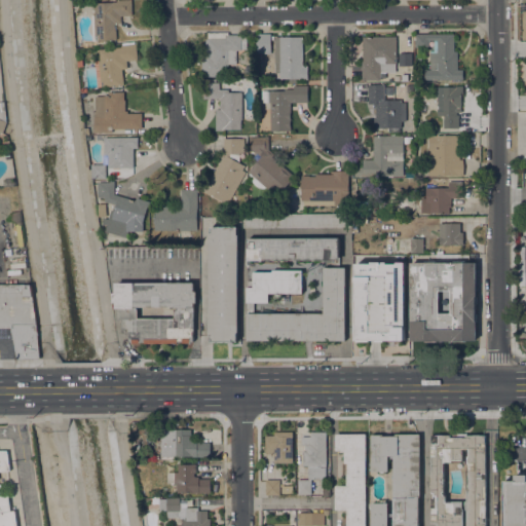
[(94,3),(116,2),(116,0),(132,0),(133,15),(120,16),(121,23),(115,24),(116,39),(112,39),(112,41),(109,41),(109,40),(92,40),(91,14),(95,14),(94,3)]
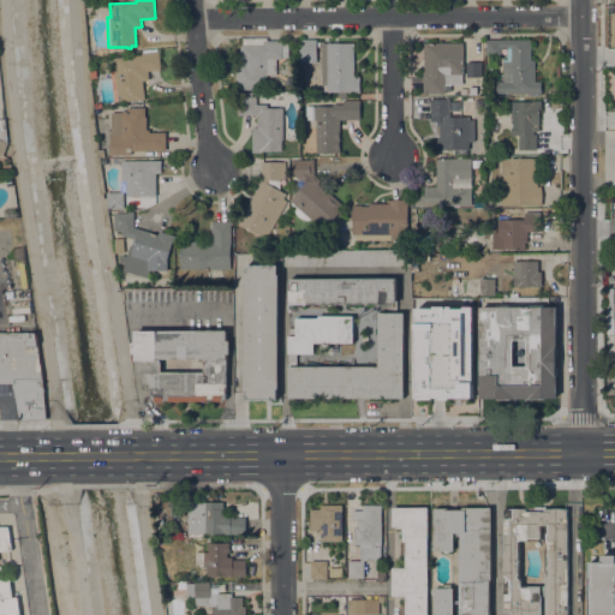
[(531,60),(536,60),(536,81),(541,81),(541,93),(496,93),(496,81),(502,81),(503,61),(511,61),(512,47),(501,47),(501,55),(485,55),(485,39),(531,39),(531,60)]
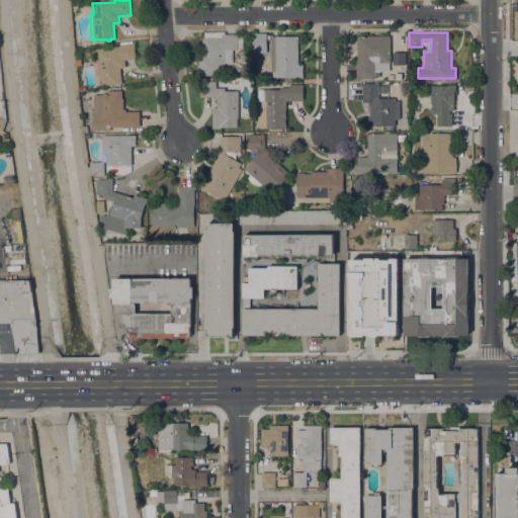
[(238,50),(233,50),(233,63),(224,63),(224,75),(198,75),(198,55),(202,55),(202,38),(203,38),(203,37),(222,37),(222,33),(238,33),(238,36),(243,36),(243,49),(238,49),(238,50)]
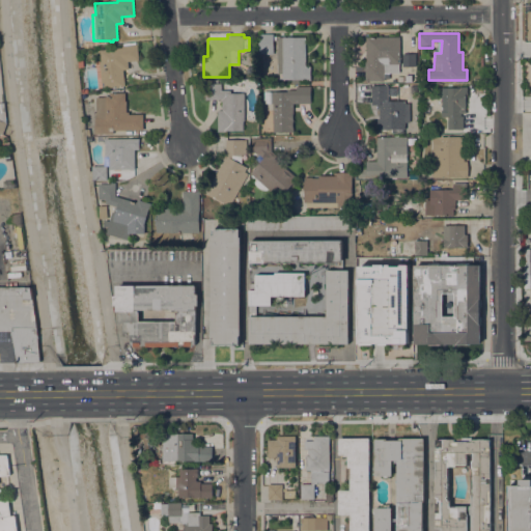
[(258,34),(273,34),(273,54),(258,54),(258,34)]
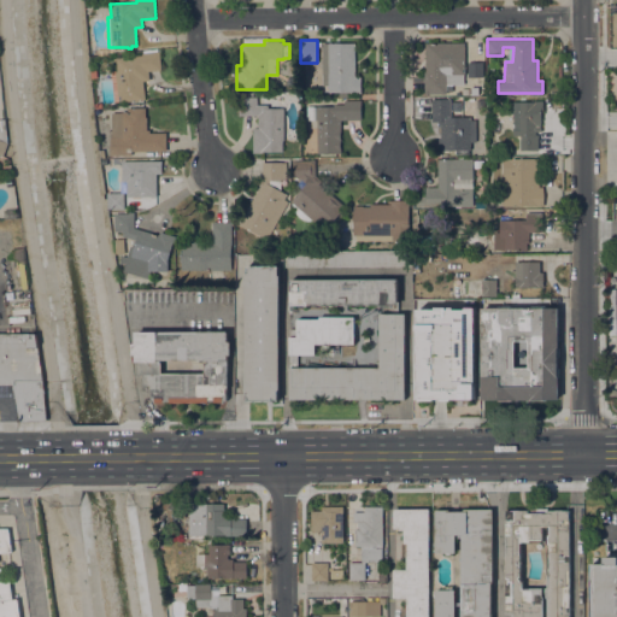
[(323,45),(328,45),(328,42),(354,42),(354,77),(360,77),(360,94),(350,94),(350,93),(328,93),(328,78),(322,78),(322,59),(323,59),(323,45)]
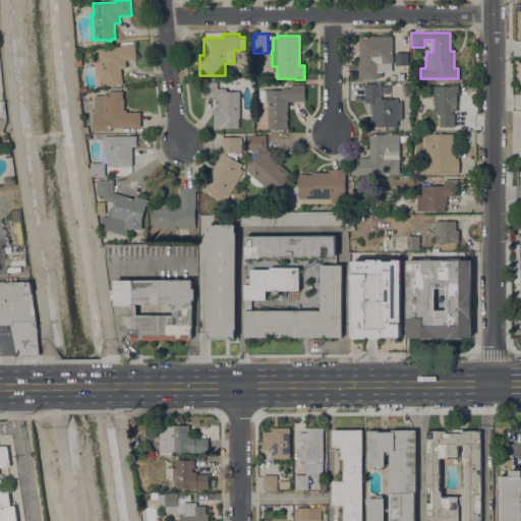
[(393,36),(392,62),(392,71),(379,71),(379,77),(377,77),(377,79),(372,79),(372,78),(368,78),(362,78),(362,79),(358,79),(358,60),(359,60),(359,36),(393,36)]
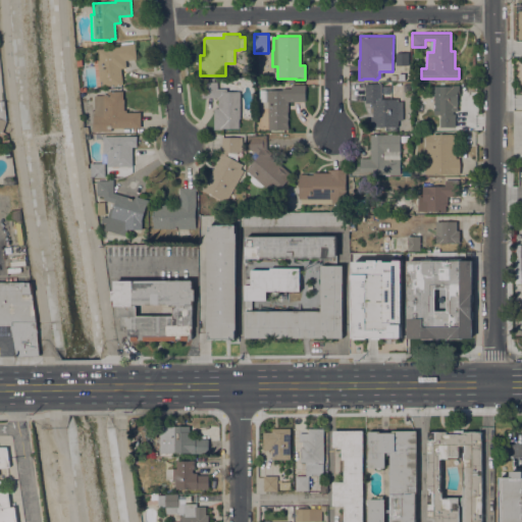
[(137,59),(125,60),(126,67),(121,68),(122,85),(102,87),(102,86),(96,87),(94,60),(98,60),(99,59),(98,49),(120,47),(120,45),(121,45),(120,44),(133,42),(133,43),(135,43),(137,59)]
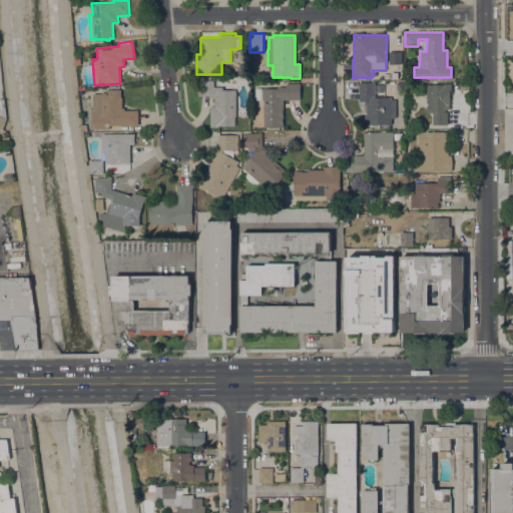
[(389,51),(403,51),(403,63),(389,64),(389,51)]
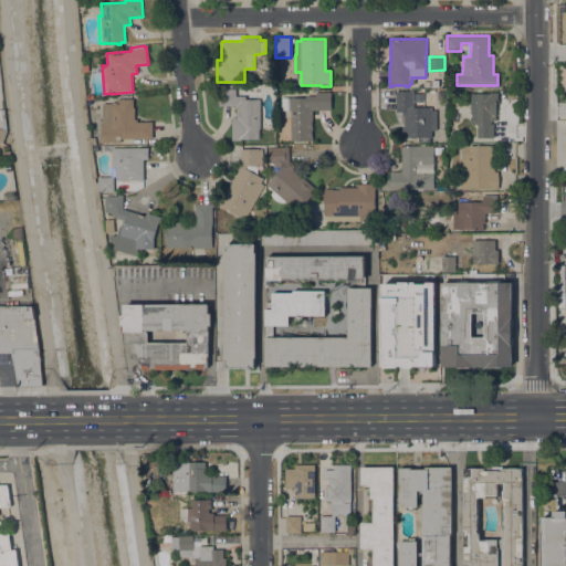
[(261,128),(259,128),(260,139),(241,139),(241,140),(232,140),(232,117),(237,117),(237,106),(219,106),(219,88),(236,88),(236,96),(245,96),(245,100),(260,100),(261,128)]
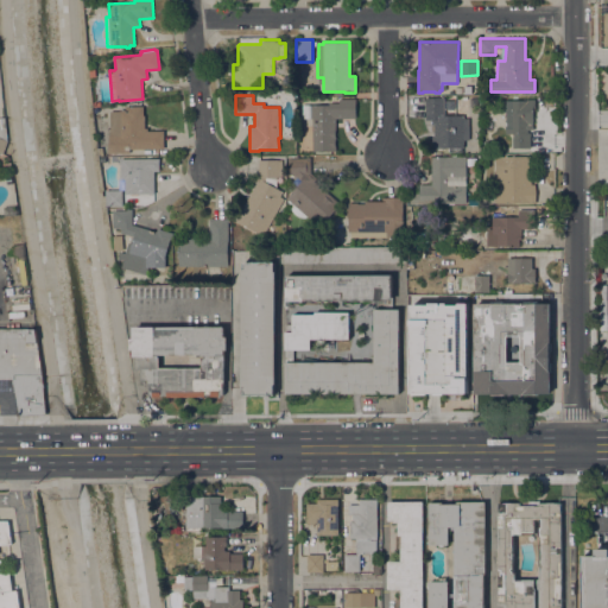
[(444,97),(445,115),(463,115),(463,119),(469,118),(469,140),(463,140),(463,147),(432,149),(432,137),(434,137),(434,124),(431,124),(431,116),(425,116),(425,97),(444,97)]
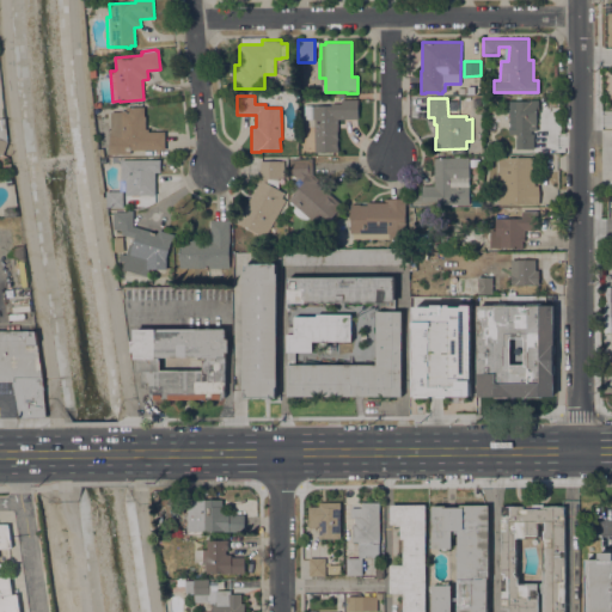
[(331,105),(331,104),(342,103),(342,99),(359,99),(359,118),(337,118),(338,152),(314,152),(314,120),(313,120),(313,105),(331,105)]
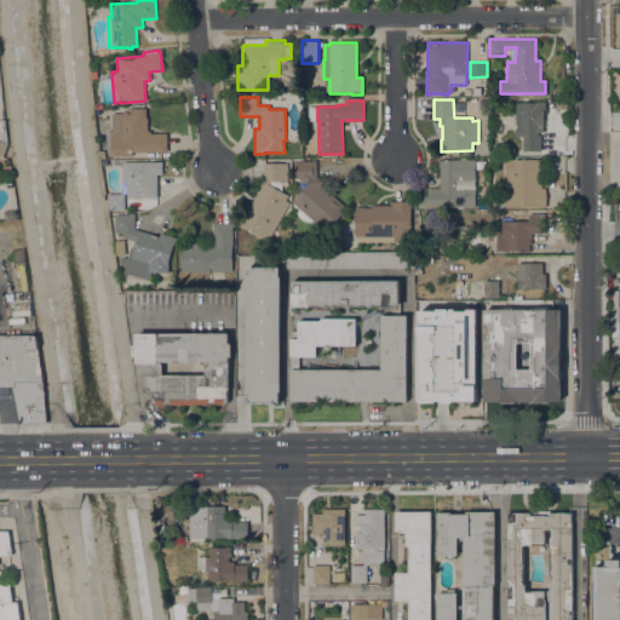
[(515,102),(537,102),(537,101),(545,101),(545,113),(544,113),(544,132),(539,132),(539,135),(541,135),(541,151),(523,151),(523,137),(515,136),(515,102)]
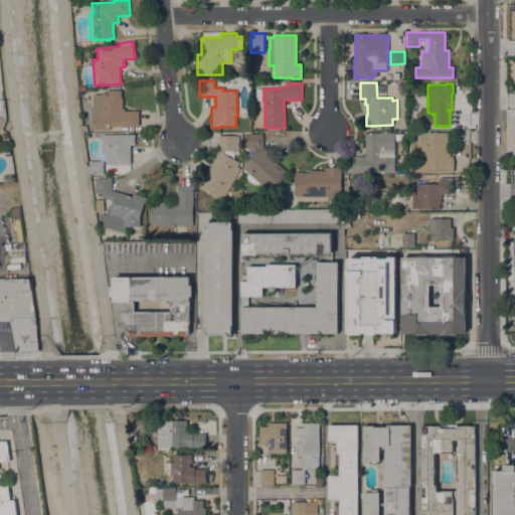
[(255,89),(264,89),(264,101),(256,101),(255,89)]
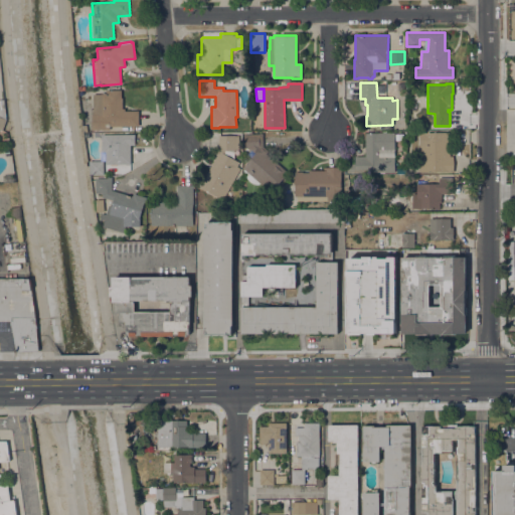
[(139,126),(110,126),(110,130),(93,130),(93,115),(94,115),(94,95),(102,95),(102,94),(106,94),(106,90),(122,90),(122,98),(123,98),(123,109),(125,109),(125,111),(139,111),(139,126)]
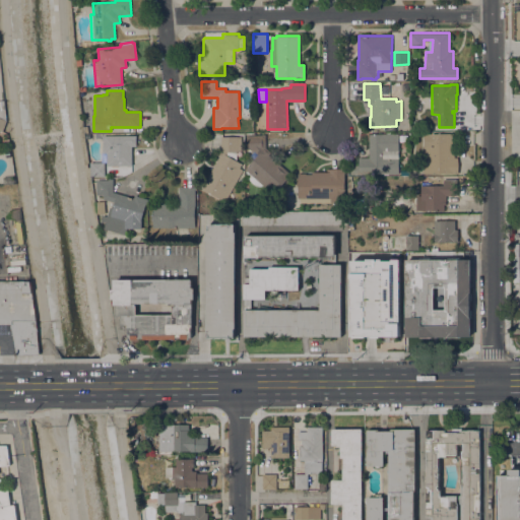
[(391,133),(398,133),(399,174),(388,174),(388,175),(383,175),(383,174),(351,174),(350,166),(359,166),(359,157),(369,157),(369,134),(386,133),(386,131),(391,131),(391,133)]
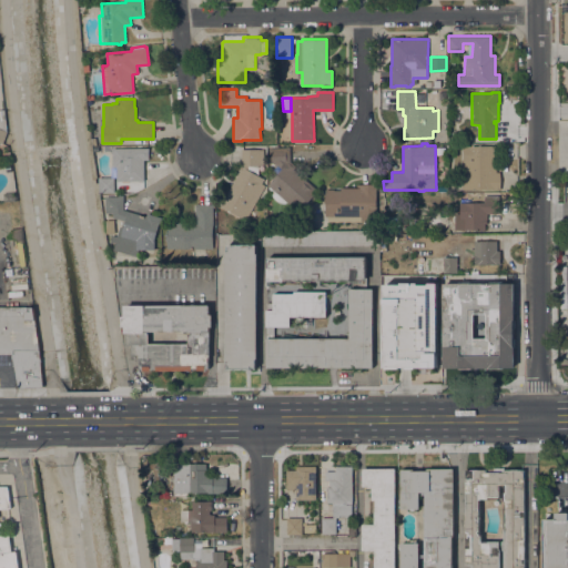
[(496,145),(496,172),(500,172),(500,191),(462,191),(462,158),(463,158),(463,145),(496,145)]
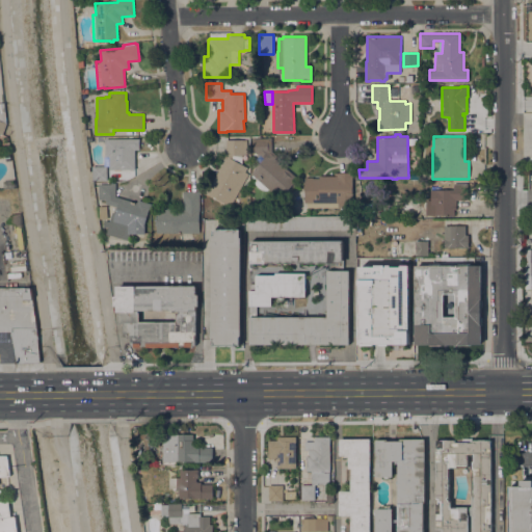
[(267,190),(264,190),(262,189),(259,188),(256,185),(254,182),(251,175),(250,174),(260,163),(255,159),(259,154),(256,154),(256,153),(250,153),(250,138),(268,138),(268,137),(271,137),(272,152),(277,156),(275,158),(297,179),(278,198),(269,189),(267,190)]
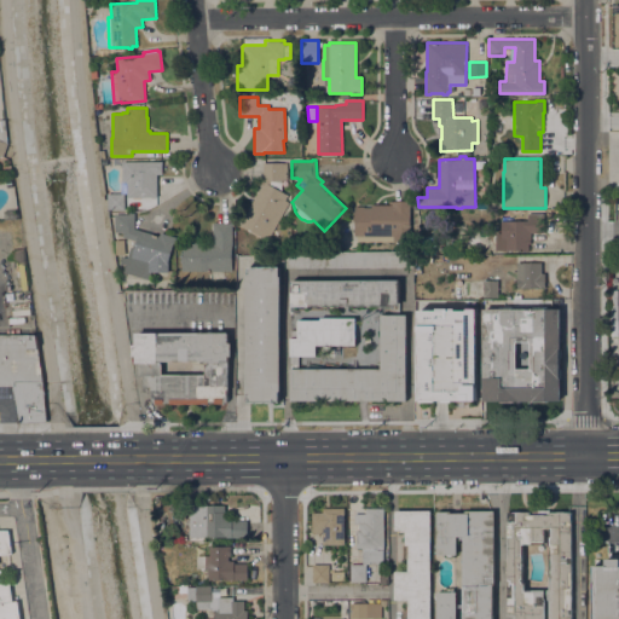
[(162,161),(162,174),(157,174),(157,197),(127,197),(127,183),(123,183),(123,161),(162,161)]
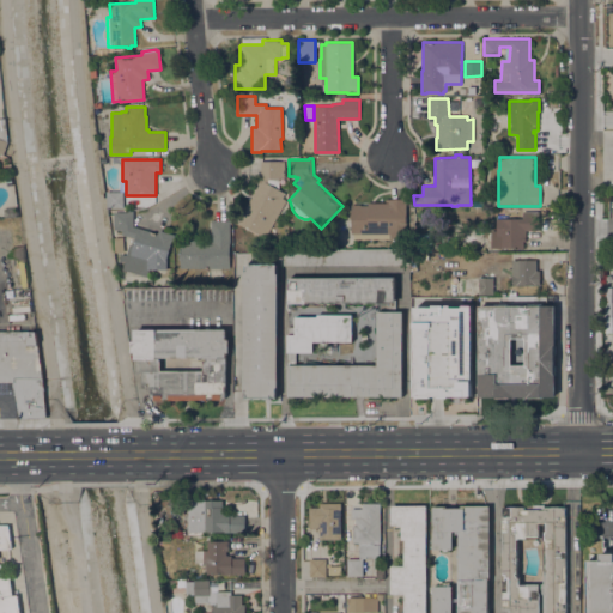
[(260,162),(280,161),(280,162),(284,162),(285,178),(279,178),(279,189),(285,193),(281,198),(286,200),(265,237),(237,222),(261,180),(260,162)]
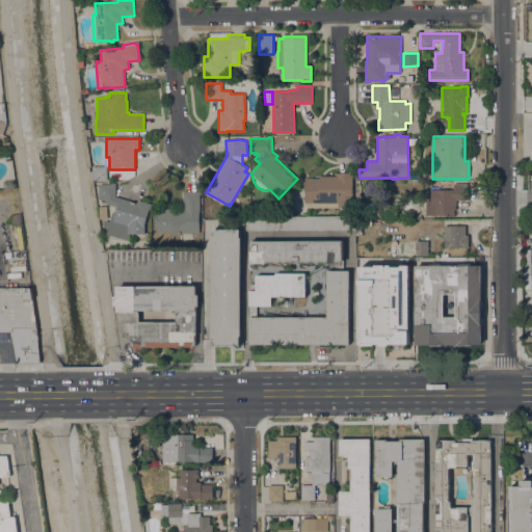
[(107,181),(94,181),(92,166),(91,166),(90,162),(90,160),(94,159),(100,164),(100,166),(107,166),(107,181)]
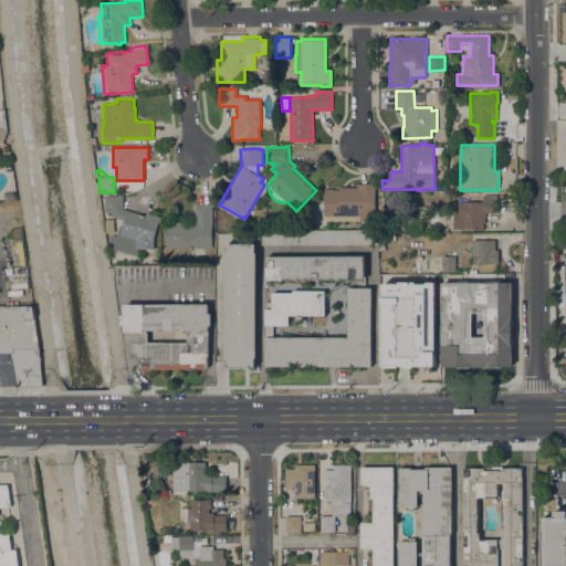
[(325,188),(333,189),(339,189),(339,187),(356,187),(356,184),(376,184),(375,220),(353,220),(353,221),(326,221),(326,216),(324,216),(324,198),(325,188)]
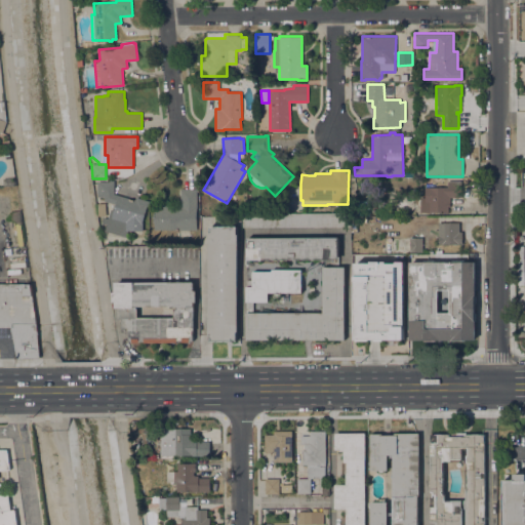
[(461,179),(461,197),(450,197),(450,207),(448,207),(448,213),(440,213),(440,212),(420,212),(420,198),(425,198),(425,187),(445,187),(445,186),(447,186),(447,180),(461,179)]
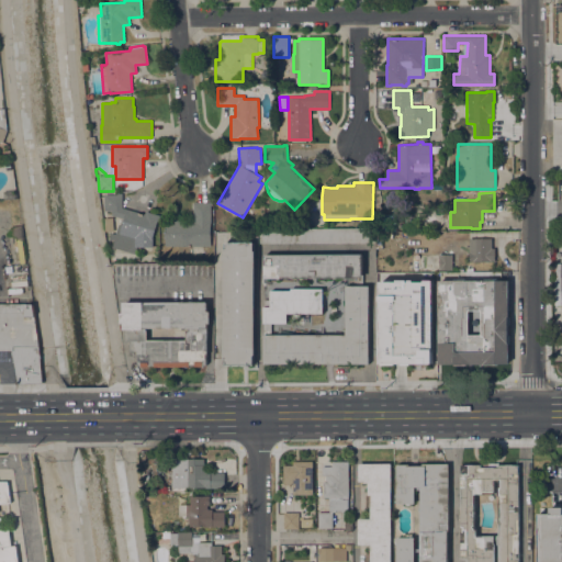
[(112,211),(104,211),(104,194),(117,194),(117,193),(123,194),(122,208),(145,214),(145,211),(160,215),(158,222),(157,221),(153,237),(153,246),(136,247),(134,254),(112,247),(114,240),(109,238),(111,233),(115,234),(119,224),(121,225),(123,220),(112,215),(112,211)]
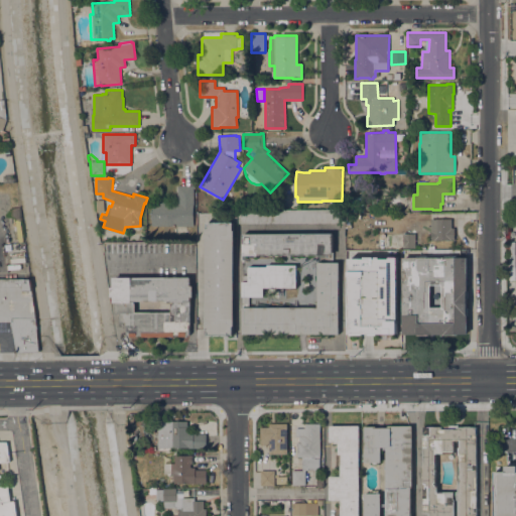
[(151,227),(151,202),(177,202),(177,185),(195,185),(195,187),(194,187),(194,206),(194,226),(175,226),(151,227)]
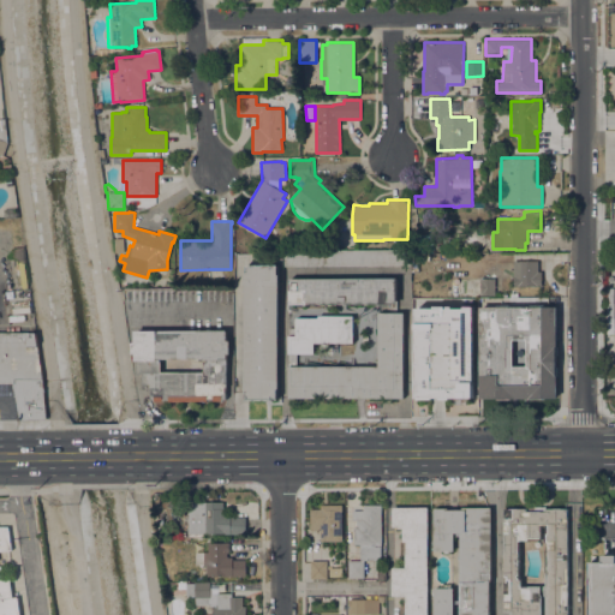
[(125,252),(115,254),(114,238),(124,238),(125,252)]
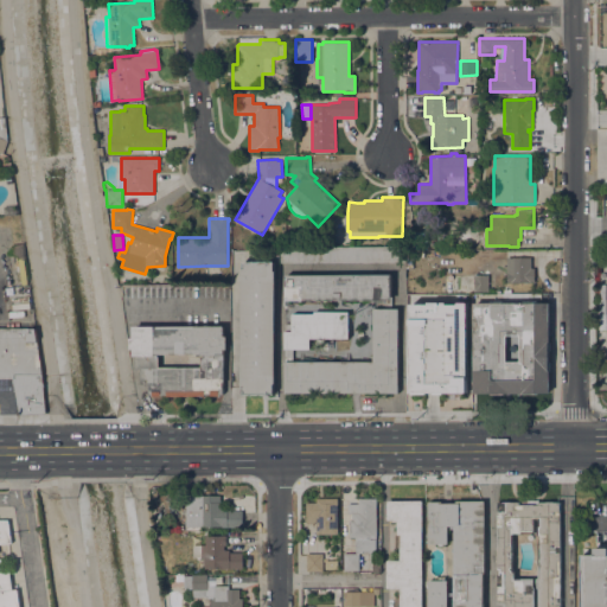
[(279,261),(319,263),(319,259),(318,259),(318,249),(280,248),(279,261)]
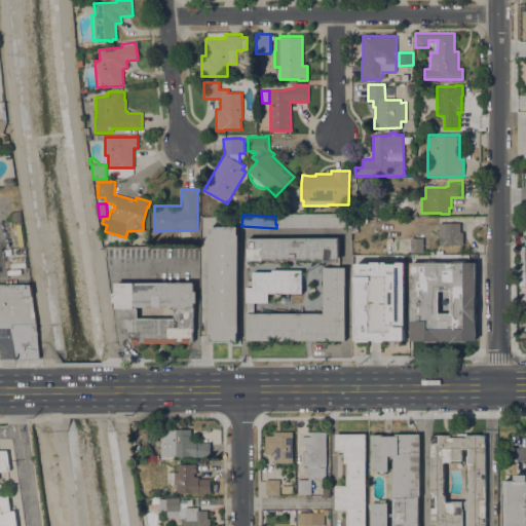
[(460,223),(460,232),(463,232),(463,245),(439,245),(439,223),(442,223),(460,223)]
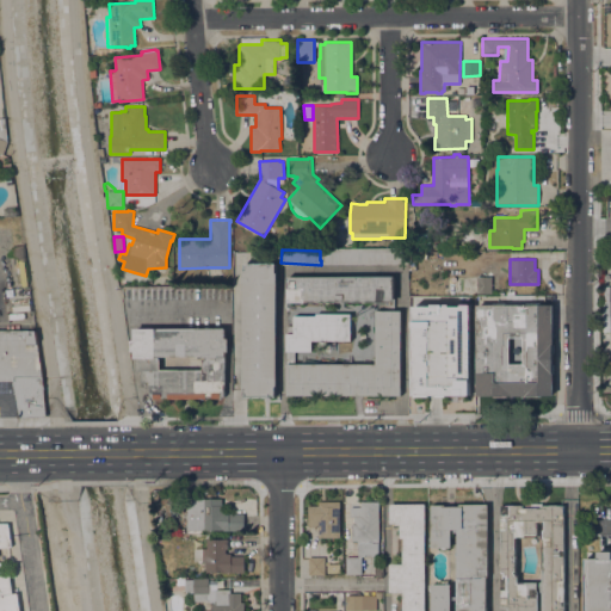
[(244,263),(276,263),(276,272),(277,272),(276,396),(270,396),(270,397),(263,397),(263,396),(261,396),(261,397),(254,397),(254,396),(252,396),(252,397),(246,397),(246,396),(244,396),(244,271),(244,263)]
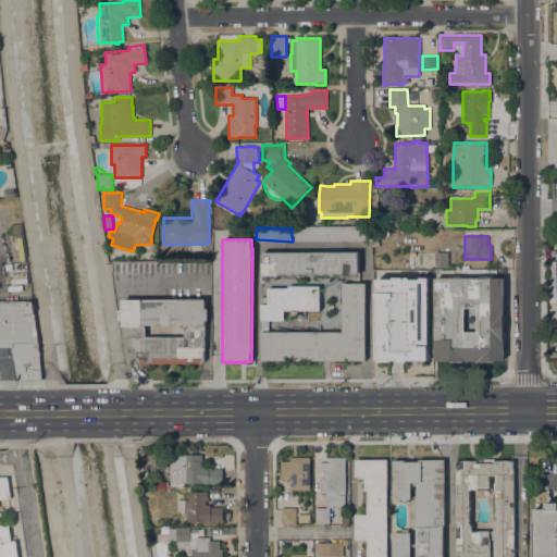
[(413,250),(436,251),(436,252),(448,252),(448,268),(436,268),(436,269),(406,269),(406,268),(404,268),(404,262),(406,262),(406,251),(413,251),(413,250)]
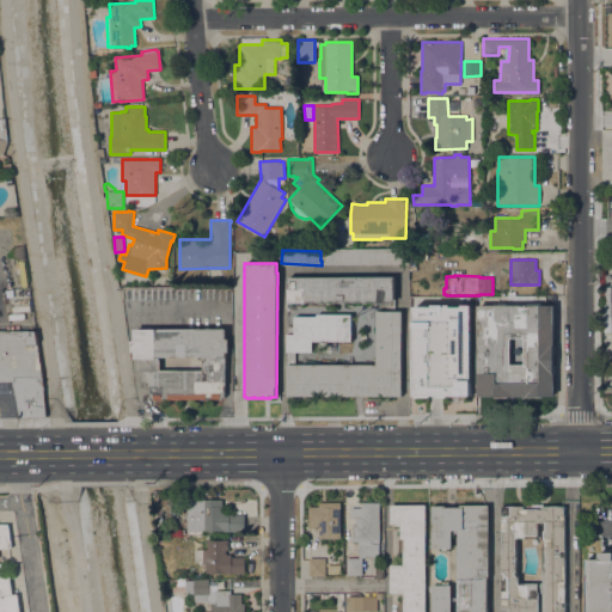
[(395,277),(395,303),(287,303),(287,277),(395,277)]
